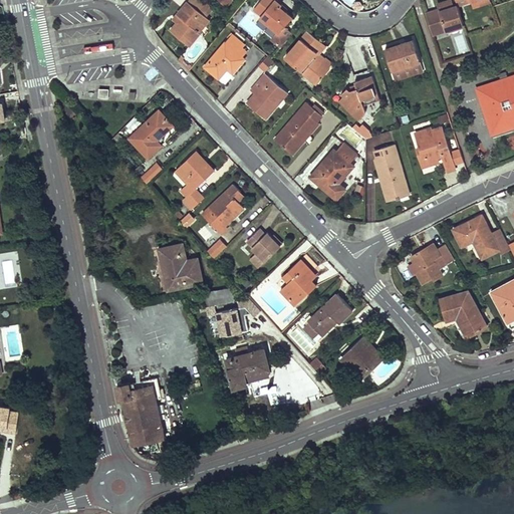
[(211,9),(199,0),(190,0),(183,9),(177,15),(181,18),(177,23),(175,26),(171,31),(190,47),(200,34),(199,33),(196,31),(207,18),(212,11),(211,9)]
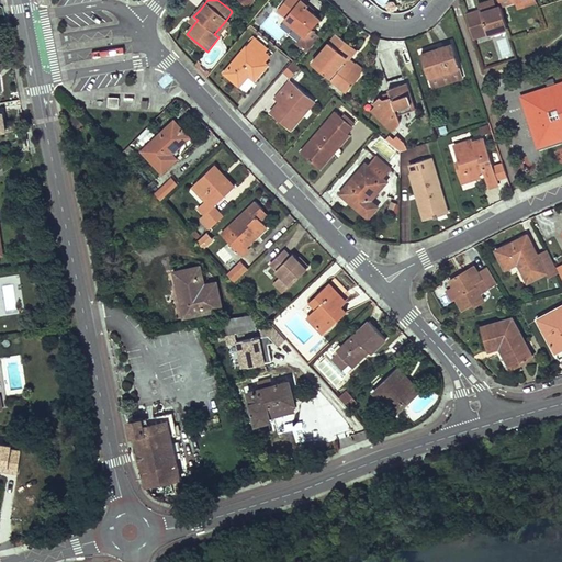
[(287,0),(276,13),(284,20),(295,7),(287,0)]
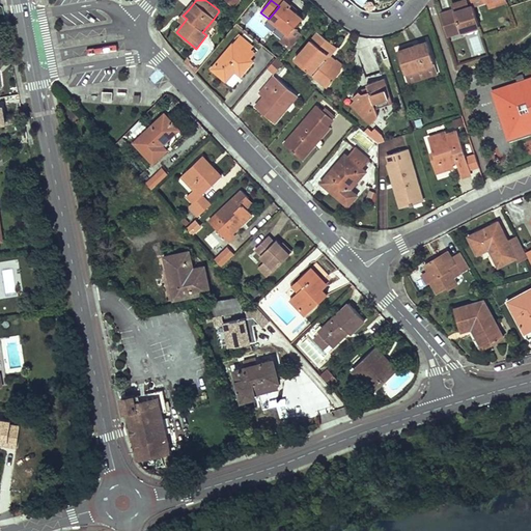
[(453,9),(454,12),(473,6),(470,0),(467,0),(452,4),(453,9)]
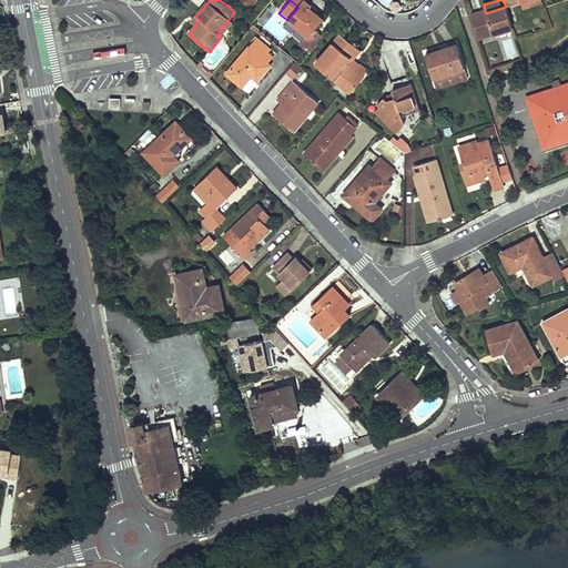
[(287,20),(310,38),(323,20),(311,9),(312,8),(303,1),(298,7),(287,20)]
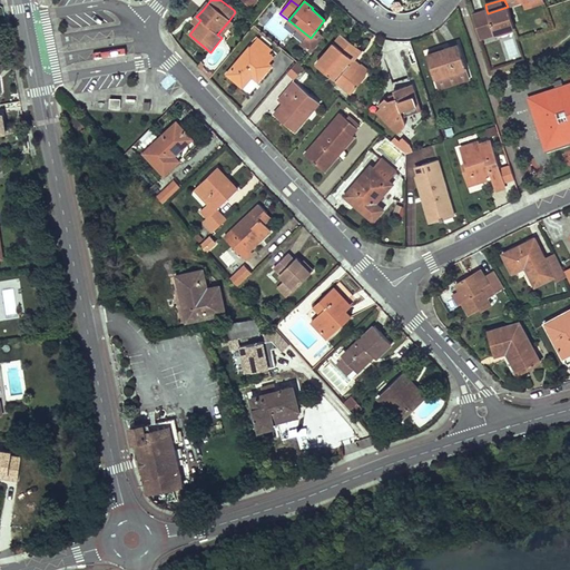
[(487,10),(472,15),(480,38),(512,28),(514,27),(508,7),(488,13),(487,10)]
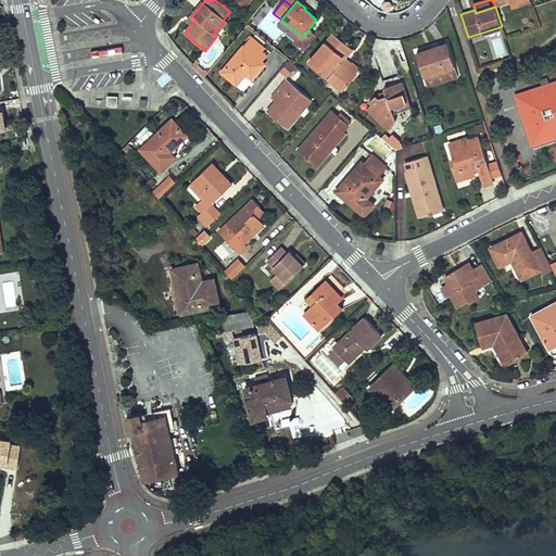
[(224,20),(212,34),(215,36),(216,35),(226,22),(224,20)]
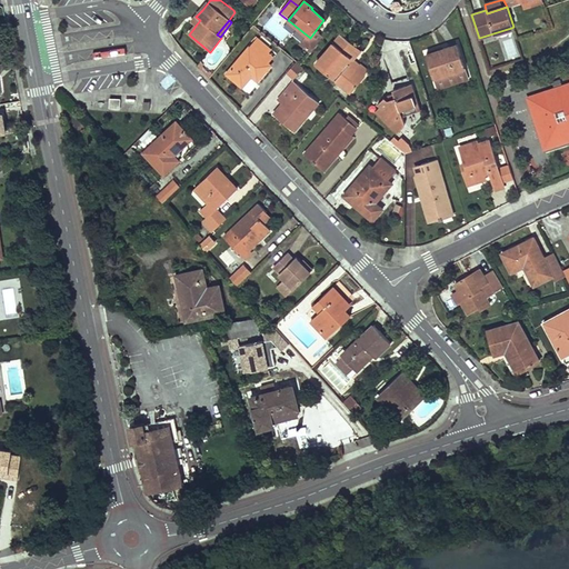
[(357,48),(341,35),(332,45),(316,65),(351,93),(363,78),(346,61),(342,65),(339,61),(346,53),(349,57),(357,48)]
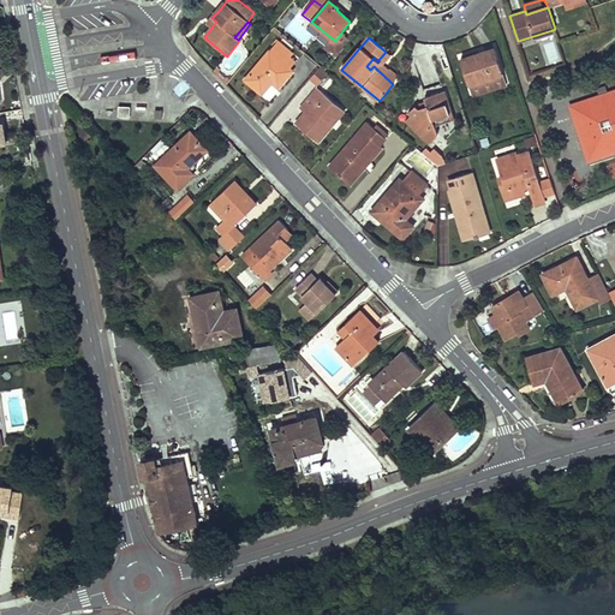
[(296,63),(275,45),(267,55),(252,72),(245,81),(262,95),(273,83),(279,89),(292,72),(290,70),(296,63)]
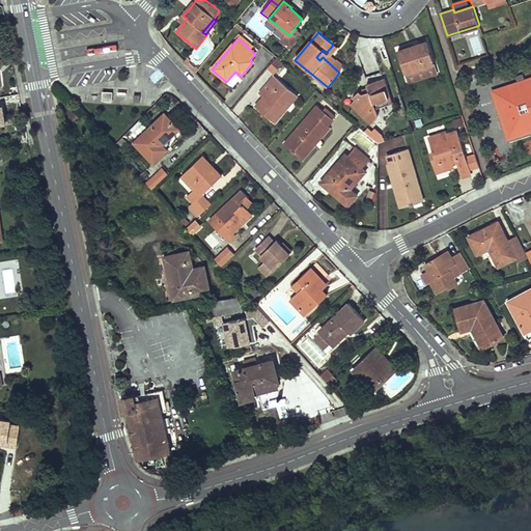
[(426,43),(397,52),(404,74),(434,64),(426,43)]
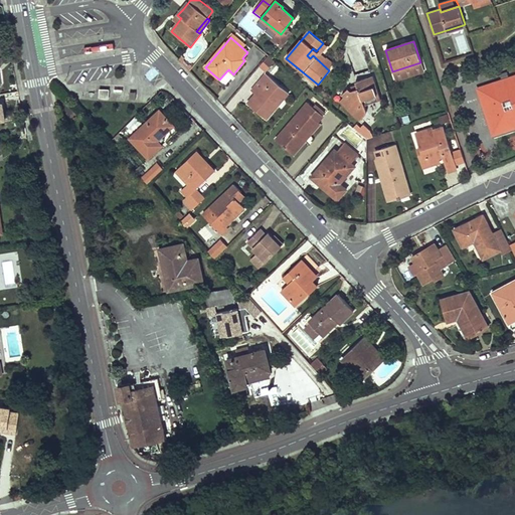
[(326,46),(323,43),(316,51),(313,48),(307,55),(310,58),(313,55),(329,70),(333,66),(319,54),(326,46)]
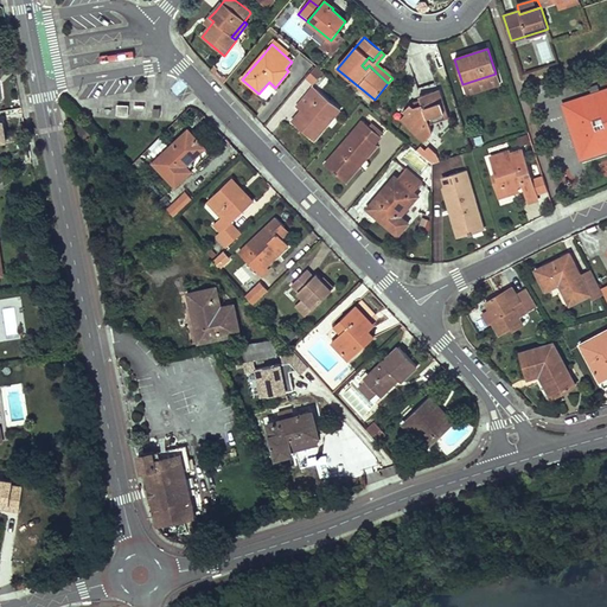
[(314,68),(306,78),(313,84),(323,75),(314,68)]
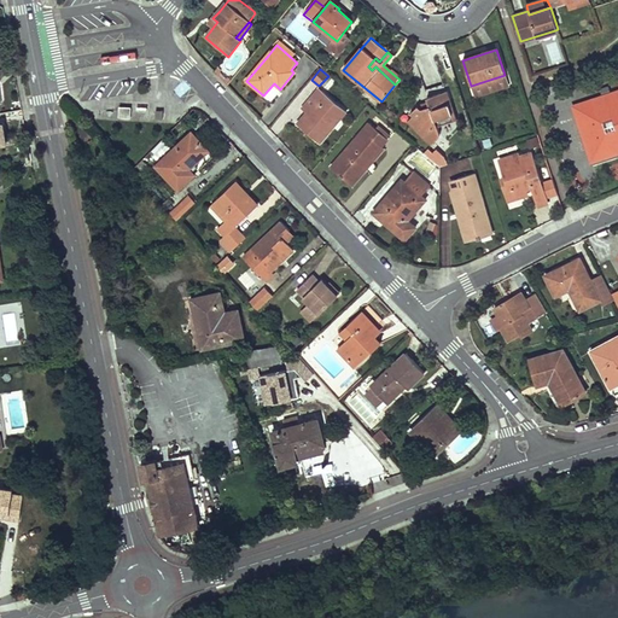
[(476,100),(509,89),(505,75),(471,86),(476,100)]
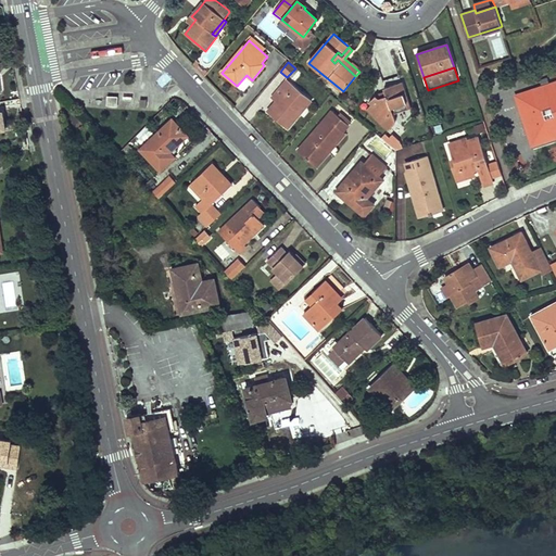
[(281,86),(281,87),(285,90),(276,101),(267,112),(287,129),(307,105),(311,101),(287,80),(281,86)]
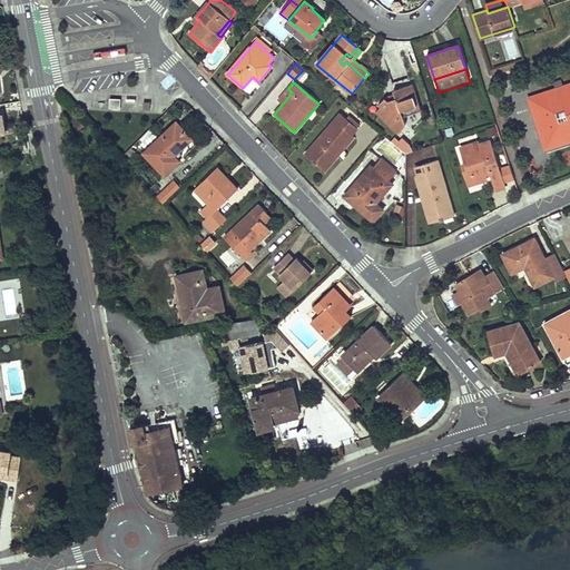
[(381,108),(376,112),(397,134),(405,125),(403,117),(421,111),(412,85),(393,91),(394,95),(395,98),(389,101),(385,98),(379,106),(381,108)]
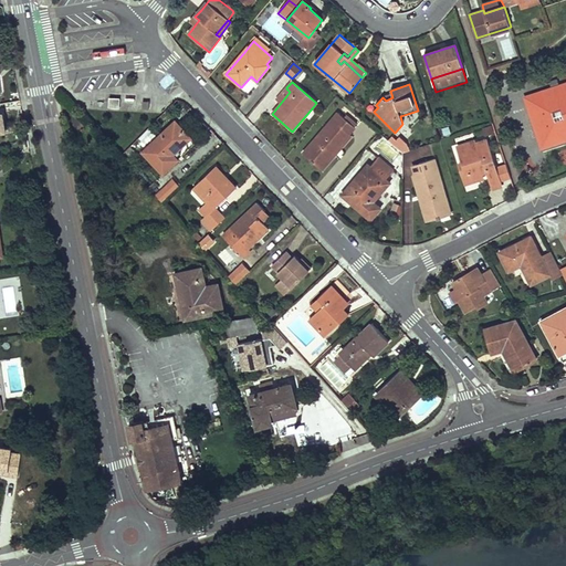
[(565,85),(546,92),(549,103),(546,108),(532,113),(541,140),(559,134),(562,139),(565,137),(565,85)]
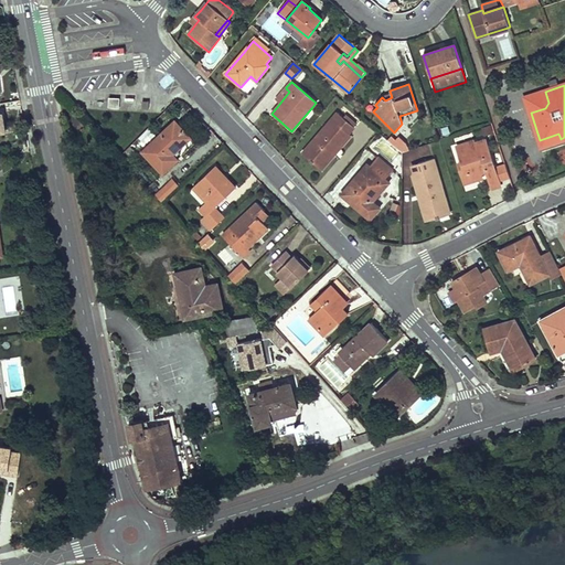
[(280,103),(289,92),(286,88),(280,95),(277,99),(280,103)]
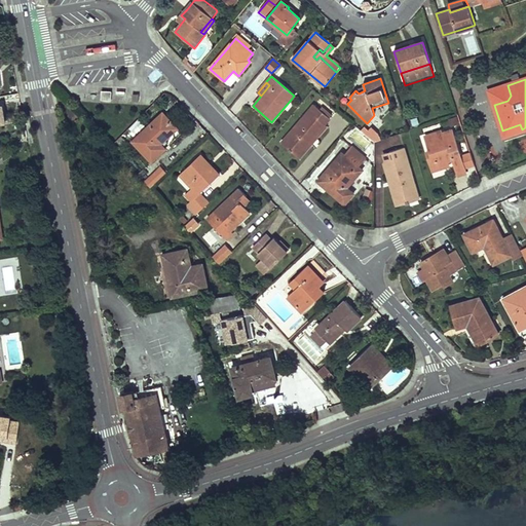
[(511,96),(508,85),(490,91),(494,105),(508,101),(511,96)]
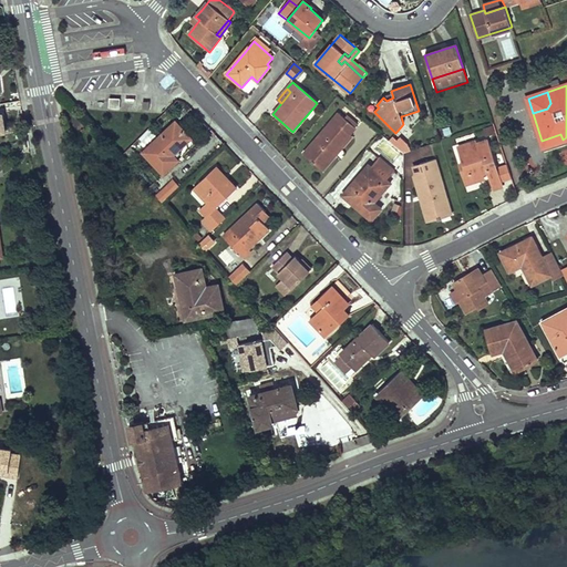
[(121,98),(110,98),(110,107),(120,107),(121,98)]
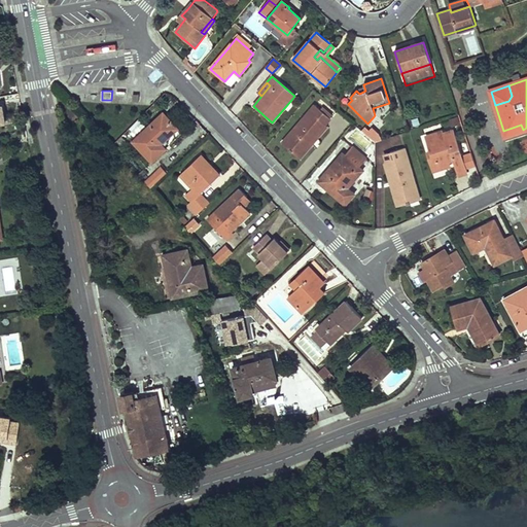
[(315,105),(286,139),(304,154),(312,145),(309,143),(319,132),(324,126),(331,116),(322,108),(320,110),(315,105)]
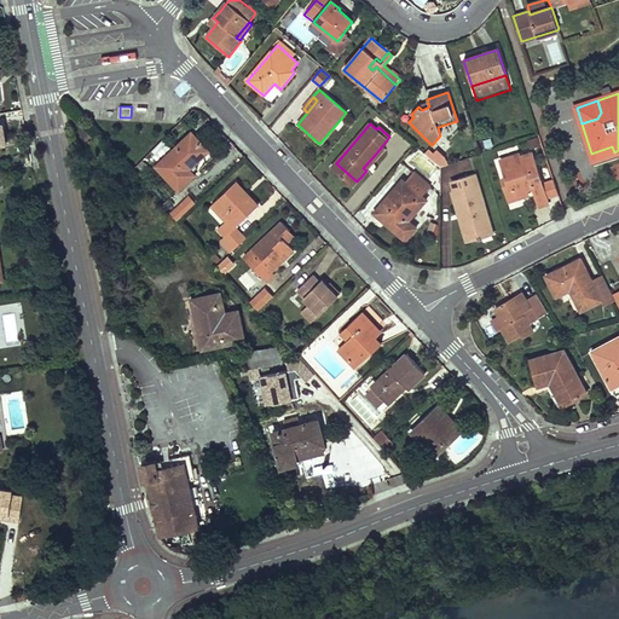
[(191,133),(157,167),(179,190),(195,175),(189,169),(208,151),(198,140),(191,133)]
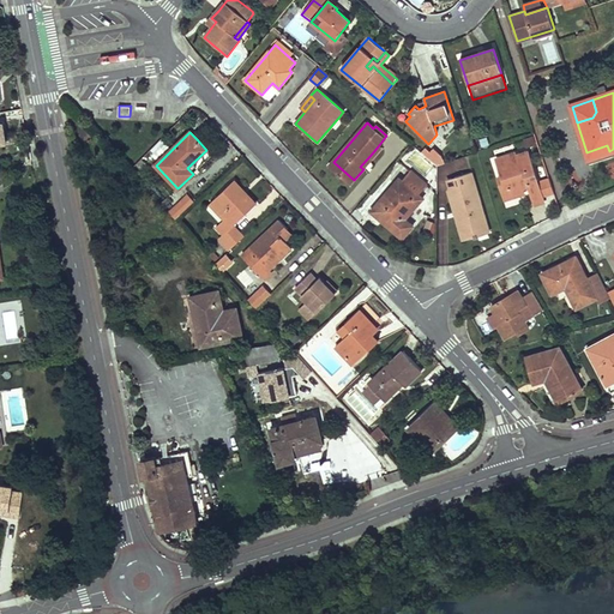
[(607,145),(587,152),(589,158),(609,151),(607,145)]
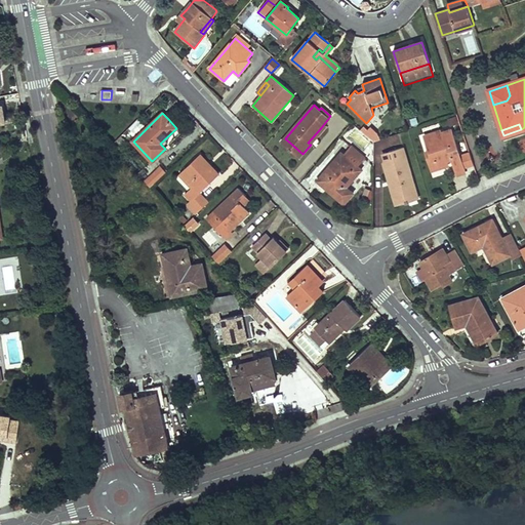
[(318,131),(308,143),(311,145),(325,127),(323,125),(318,131)]
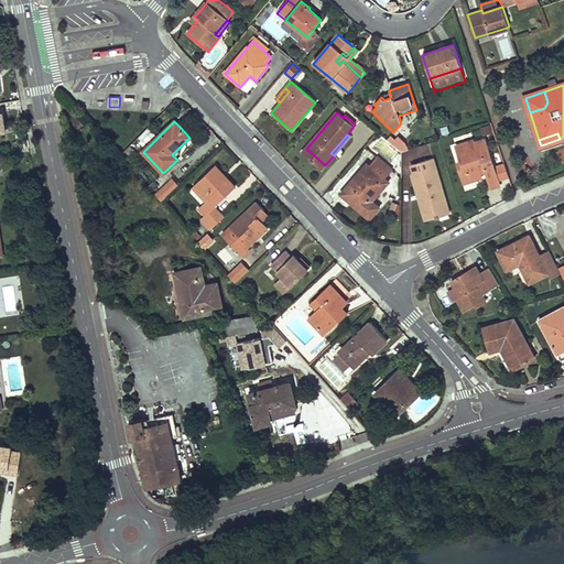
[(400,152),(402,152),(411,150),(394,137),(390,142),(400,152)]
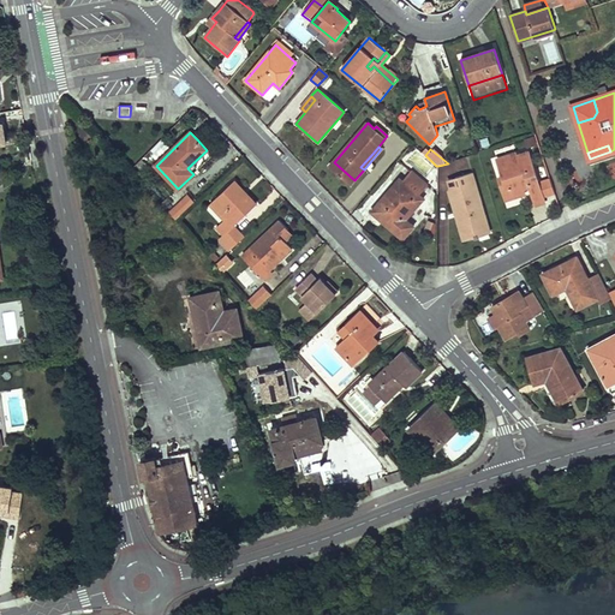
[(499,179),(502,192),(508,190),(511,198),(524,195),(521,186),(529,184),(535,206),(544,203),(542,196),(537,181),(529,153),(517,157),(515,154),(497,160),(502,178),(499,179)]
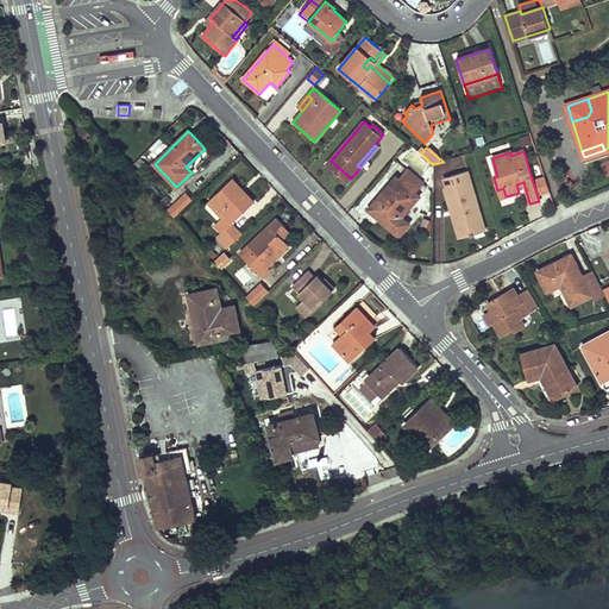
[(351,179),(331,161),(327,164),(347,182),(351,179)]
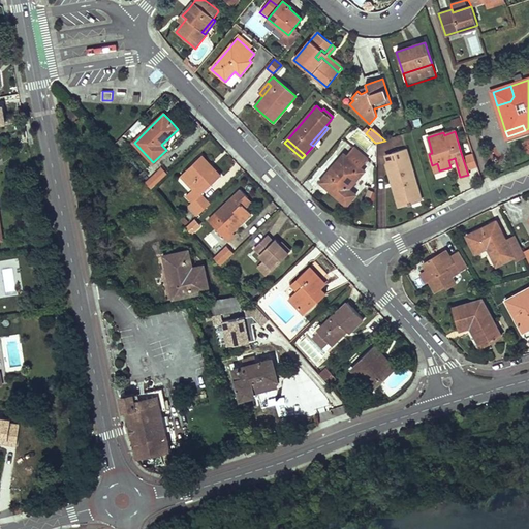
[(331,187),(328,189),(332,192),(346,206),(355,194),(349,189),(364,170),(361,168),(367,160),(353,148),(345,156),(344,154),(333,167),(322,180),(331,187)]
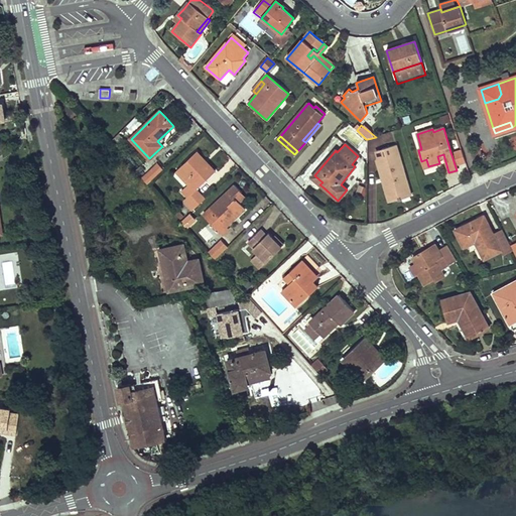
[(395,146),(381,150),(383,157),(378,159),(385,181),(383,182),(387,197),(408,190),(398,155),(395,146)]
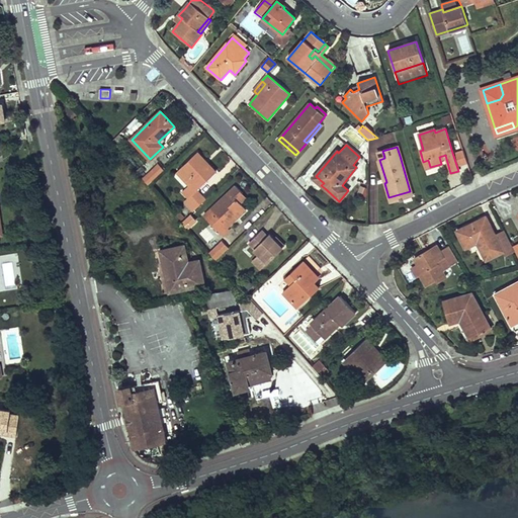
[(462,150),(452,153),(456,165),(466,162),(462,150)]
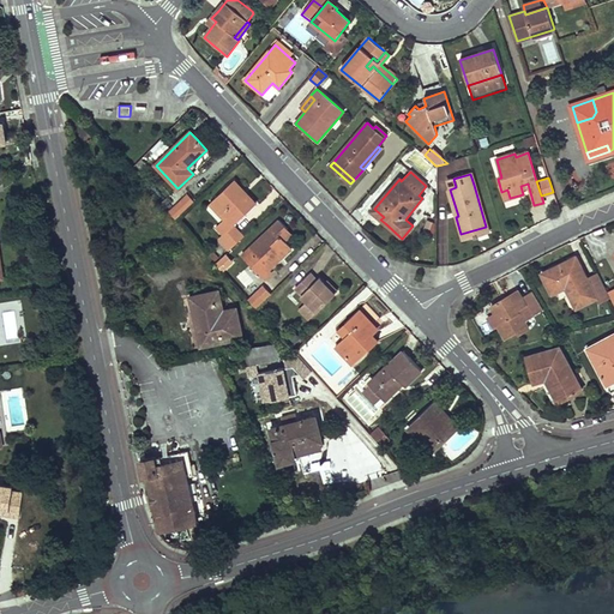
[(229,251),(245,235),(236,226),(238,224),(238,223),(257,204),(252,199),(250,199),(250,198),(246,193),(244,196),(241,193),(244,191),(234,181),(209,205),(223,221),(216,227),(223,235),(218,239),(229,251)]
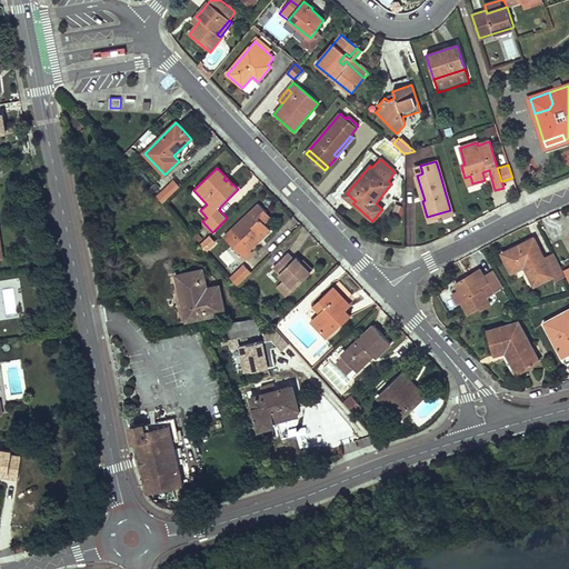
[(388,181),(391,183),(399,175),(395,172),(388,181)]
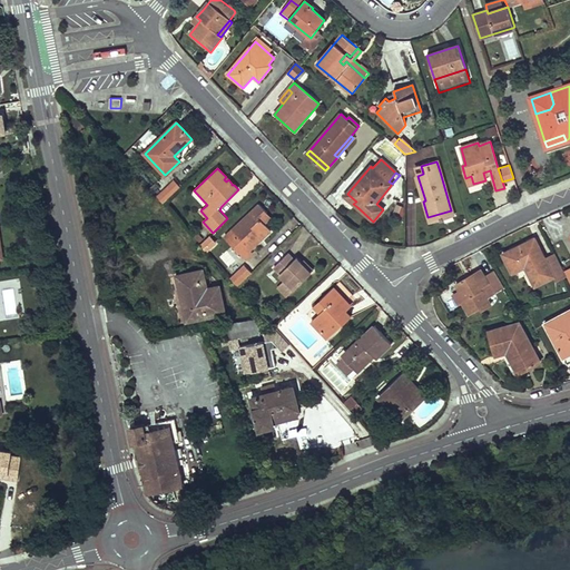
[(425,200),(418,176),(415,177),(423,202),(425,200)]
